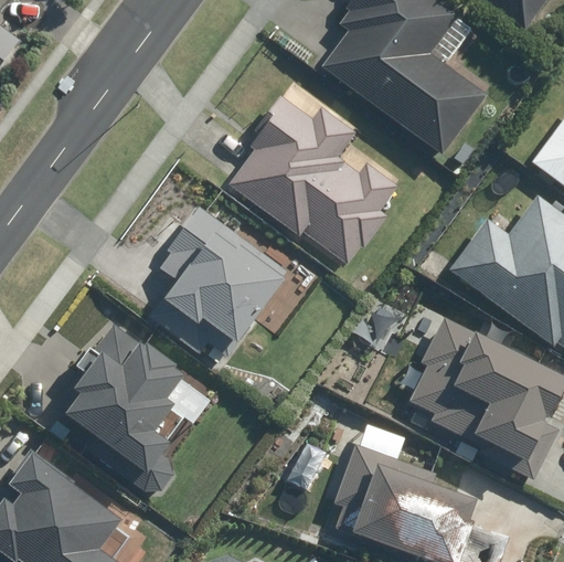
[(0,0),(0,63),(14,44),(0,34),(0,0)]
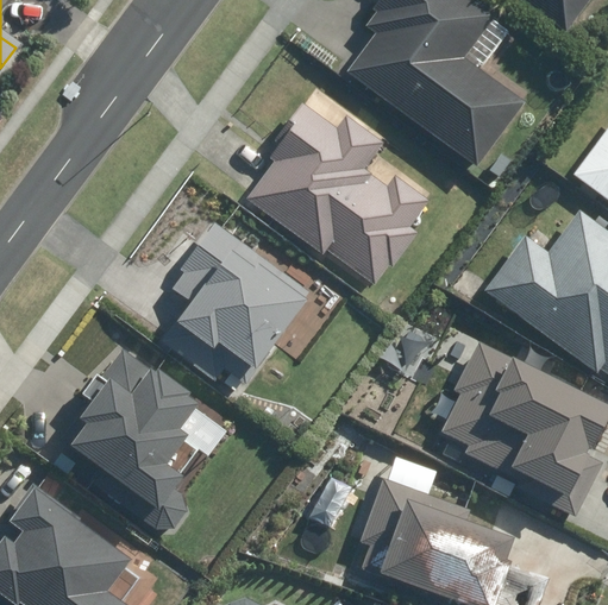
[(377,27),(344,76),(476,168),(521,101),(463,61),(496,13),(477,0),(377,0),(364,19),(377,27)]
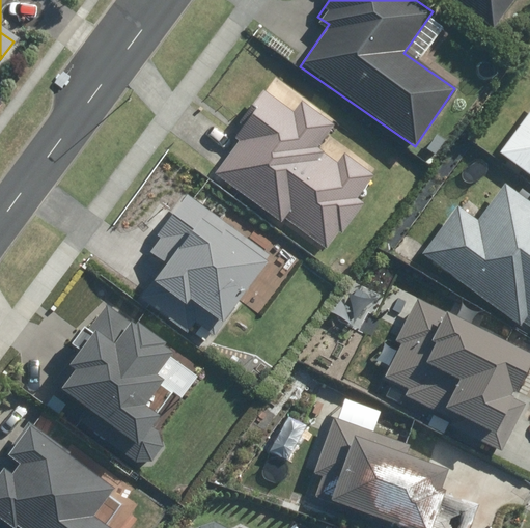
[(456,0),(492,25),(509,0),(456,0)]
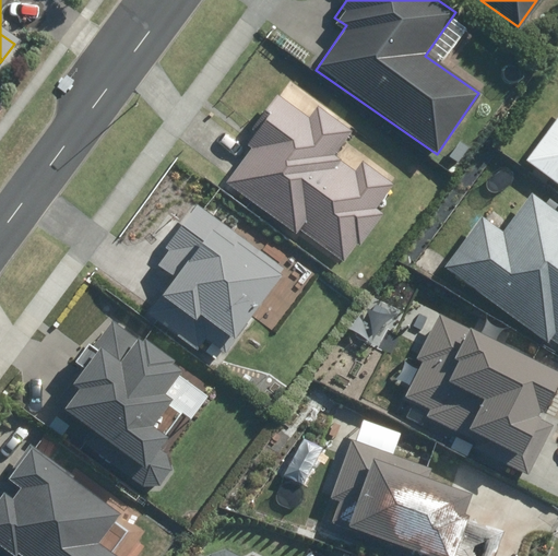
[(260,143),(228,181),(296,236),(300,229),(342,263),(383,211),(377,205),(399,178),(348,138),(357,128),(293,75),(247,132),(260,143)]
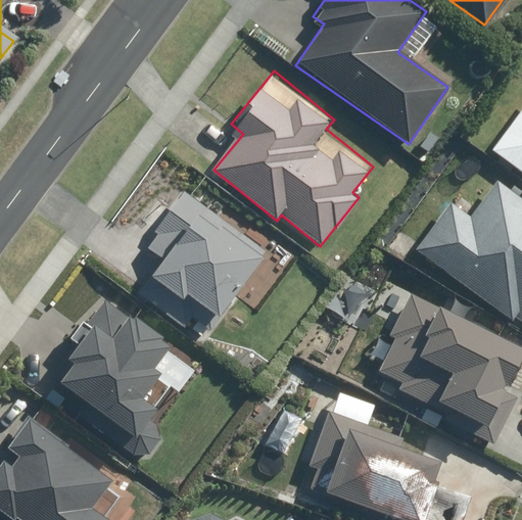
[(521,105),(490,150),(521,172),(521,105)]
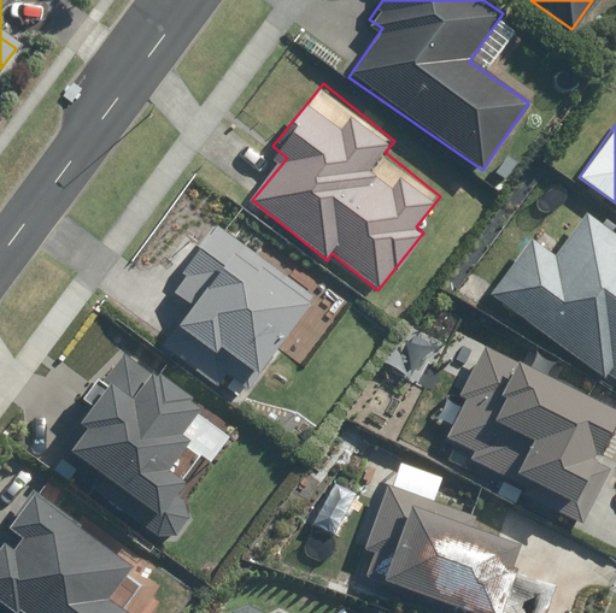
[(531,237),(492,294),(615,378),(615,235),(585,214),(557,255),(531,237)]
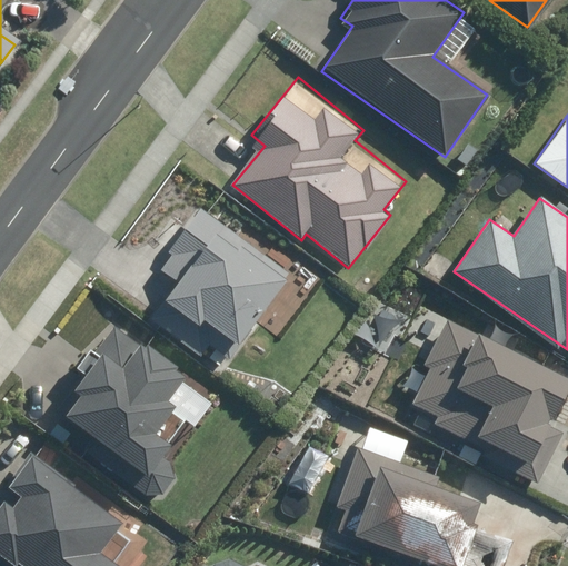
[(180,280),(165,303),(200,328),(205,321),(242,347),(295,274),(198,206),(157,265),(180,280)]
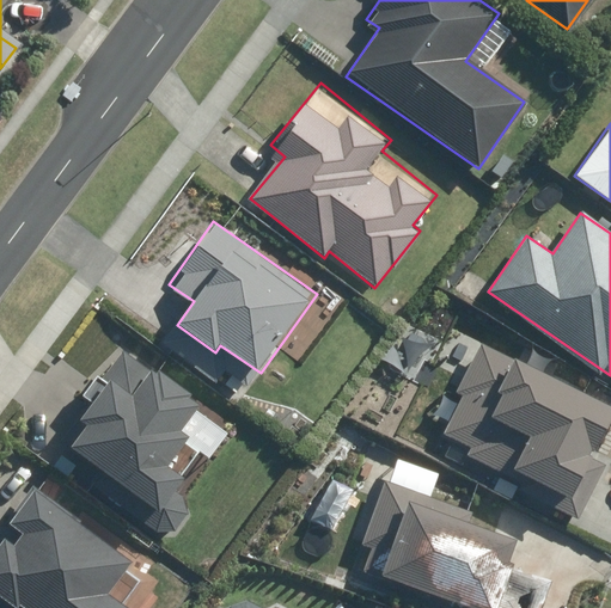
[(610,409),(484,342),(458,392),(462,394),(441,433),(472,449),(469,456),(566,508),(610,422),(610,409)]
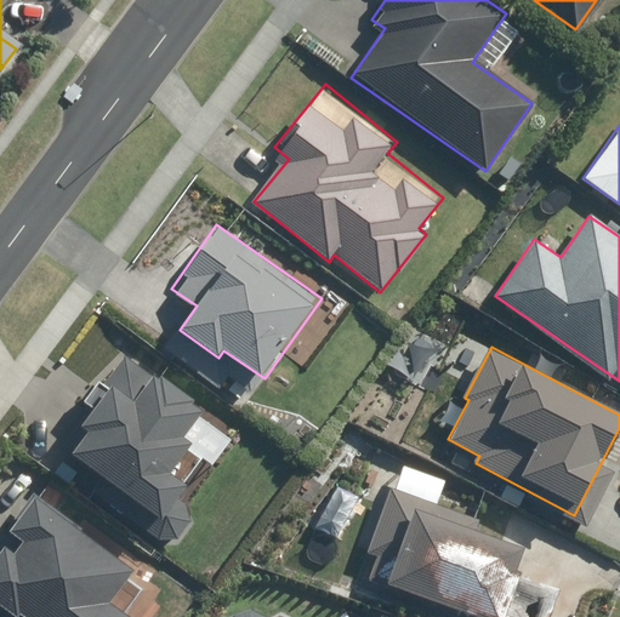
[(90,433),(74,453),(118,487),(106,503),(168,552),(202,510),(181,493),(188,485),(170,472),(193,441),(185,434),(203,410),(130,352),(87,405),(95,411),(83,427),(90,433)]
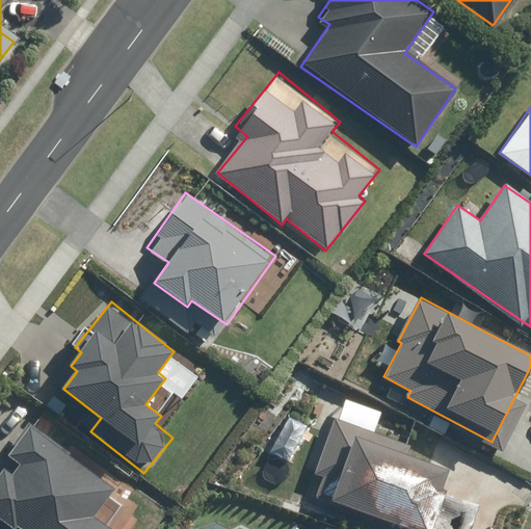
[(335,413),(308,495),(371,518),(367,528),(467,528),(476,505),(442,493),(449,472),(408,456),(414,442),(335,413)]
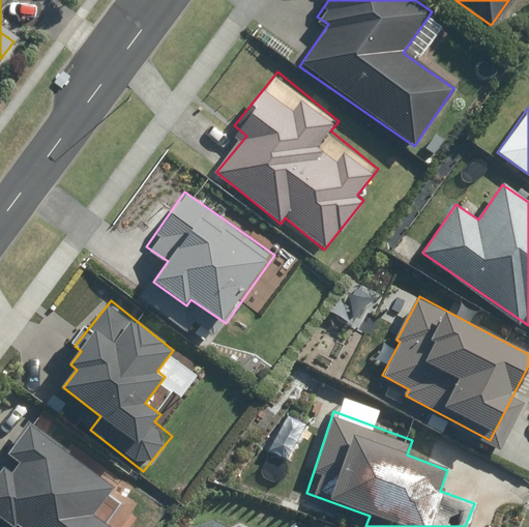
[(2,464),(0,466),(0,526),(1,526),(113,526),(114,526),(95,513),(114,487),(27,422),(6,450),(20,461),(11,471),(2,464)]
